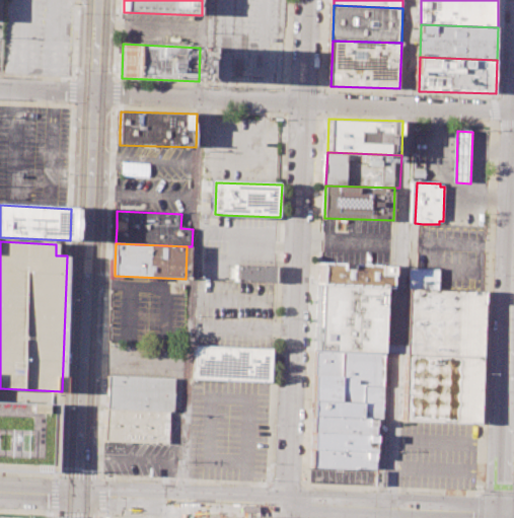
[(390,266),(322,264),(321,285),(386,288),(392,288),(393,266),(390,266)]
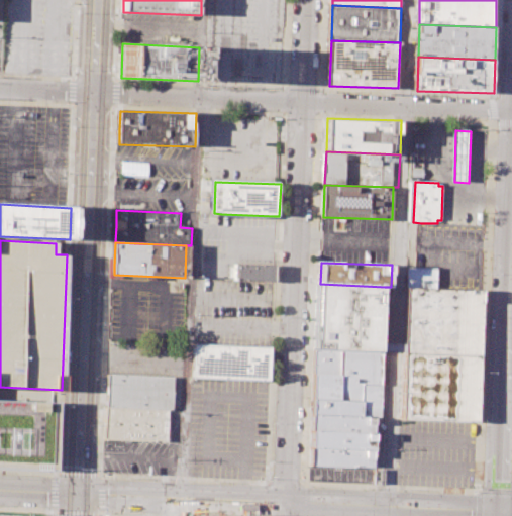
[(277,281),(237,280),(238,265),(278,266),(277,281)]
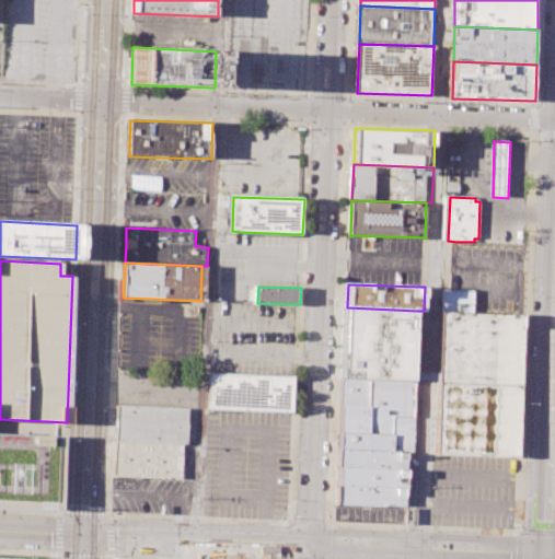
[(444,289),(444,313),(476,314),(476,290),(455,289),(444,289)]
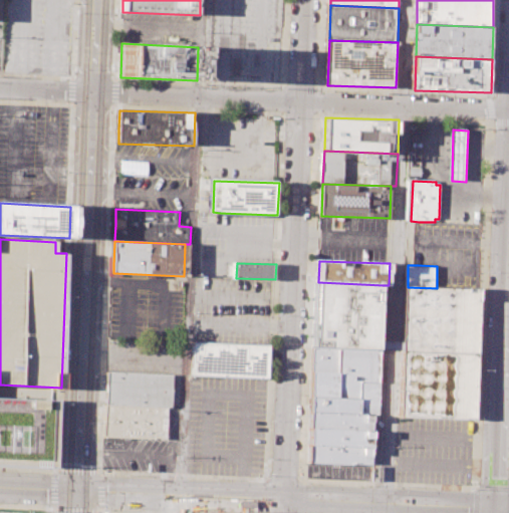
[(318,282),(316,348),(343,349),(379,351),(379,349),(380,341),(383,285),(318,282)]
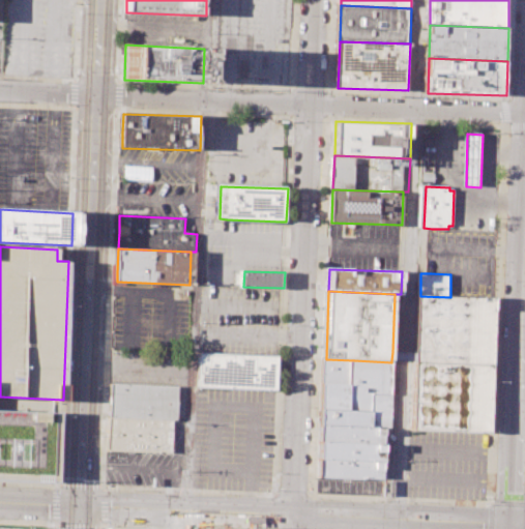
[(493,433),(498,298),(450,297),(420,296),(417,354),(417,361),(414,430),(493,433)]
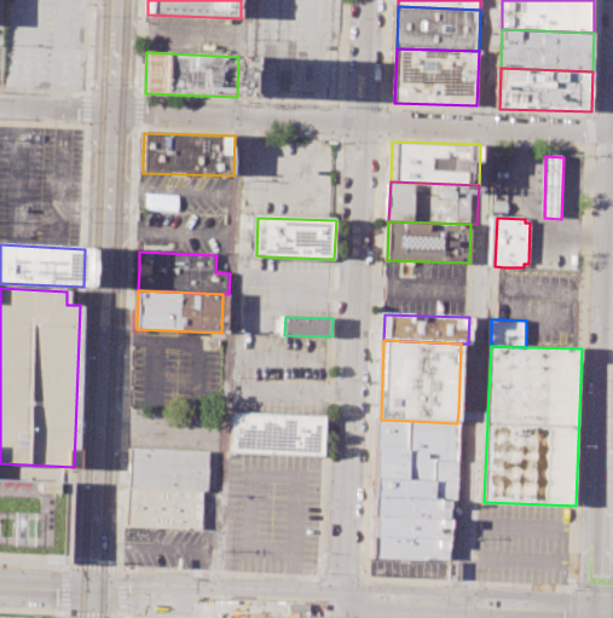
[(458,411),(487,414),(487,422),(457,421),(458,411)]
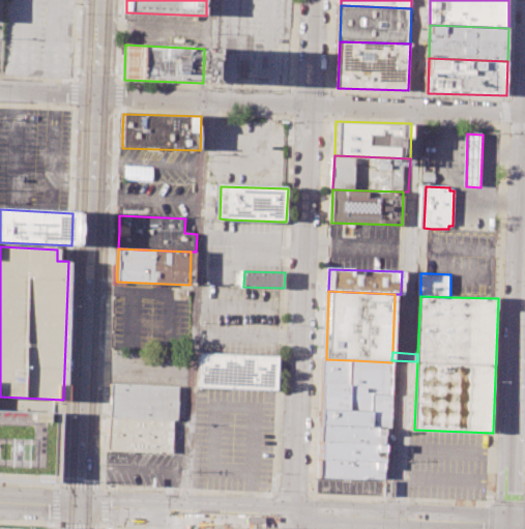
[(280,390),(282,357),(203,353),(201,387),(280,390)]
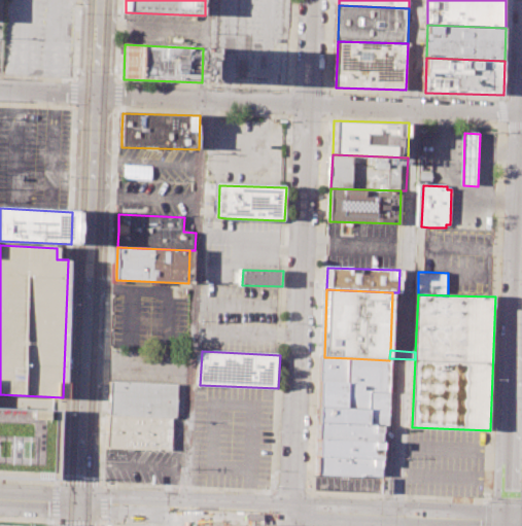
[(351,383),(323,382),(324,357),(352,358),(351,383)]
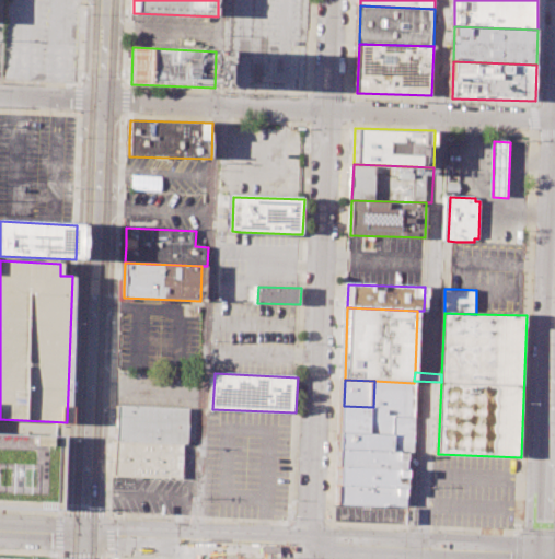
[(372,434),(373,407),(374,381),(414,383),(419,383),(418,418),(396,417),(396,435),(372,434)]
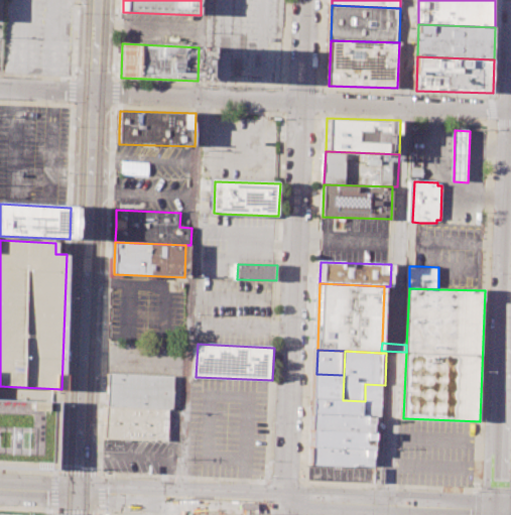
[(111,373),(176,376),(175,407),(171,407),(109,404),(110,389),(111,373)]
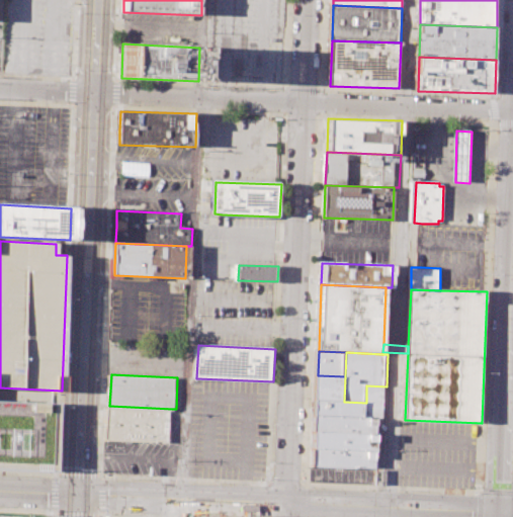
[(344,402),(345,376),(318,375),(317,400),(344,402)]
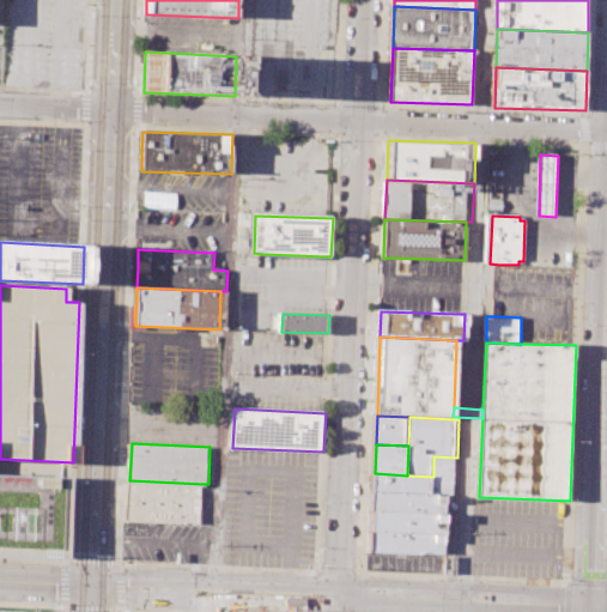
[(433,477),(433,456),(457,458),(456,496),(449,495),(432,495),(433,477)]
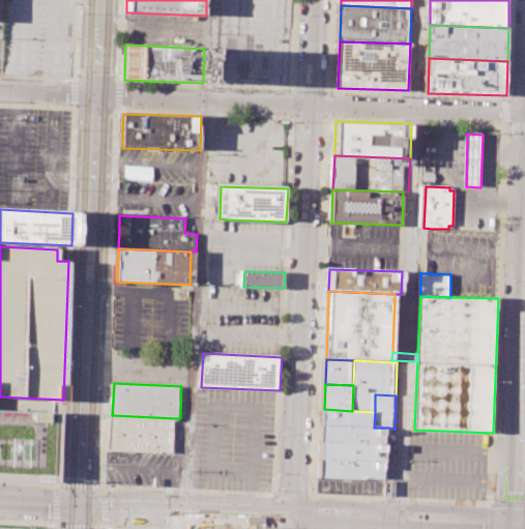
[(323,425),(324,409),(352,411),(375,412),(374,428),(323,425)]
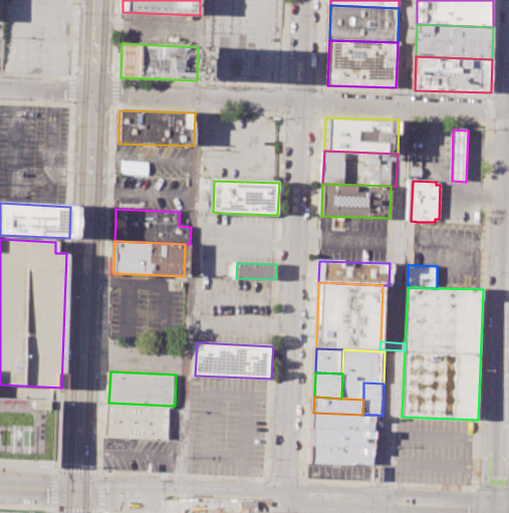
[(0,464),(56,468),(60,401),(0,399),(0,464)]
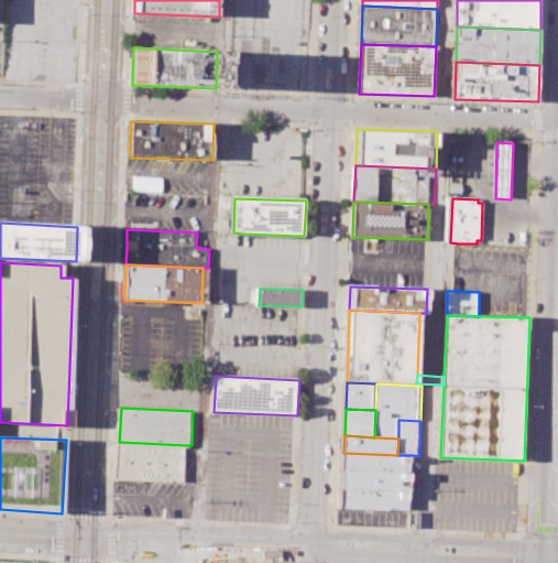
[(119,442),(187,445),(186,482),(117,479),(118,459),(119,442)]
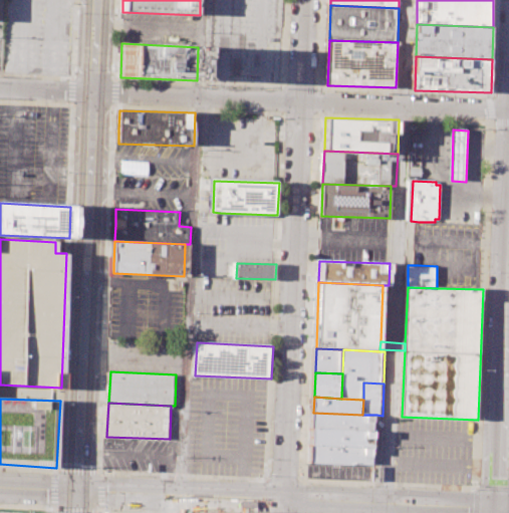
[(313,429),(313,413),(362,415),(376,415),(375,431),(313,429)]
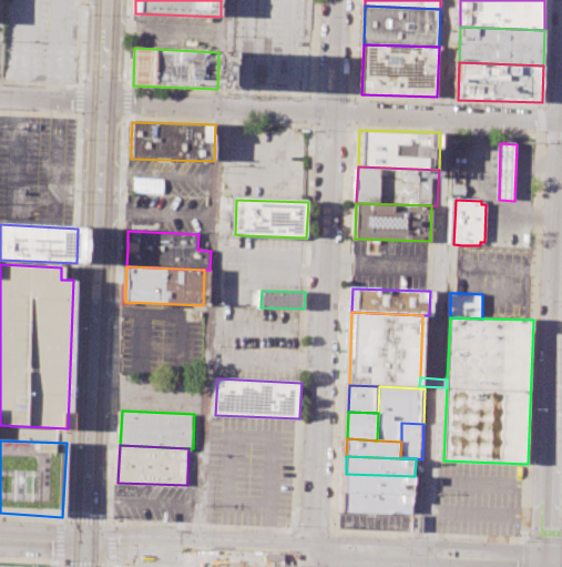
[(345,493),(346,474),(415,476),(415,495),(345,493)]
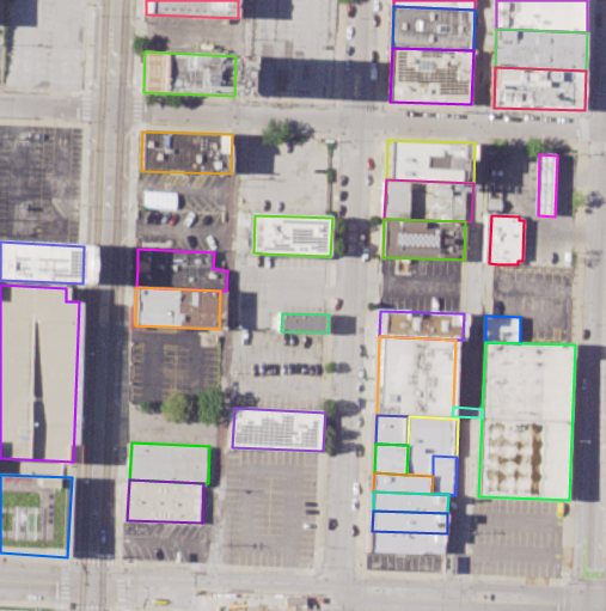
[(372,551),(372,531),(447,533),(446,554),(372,551)]
